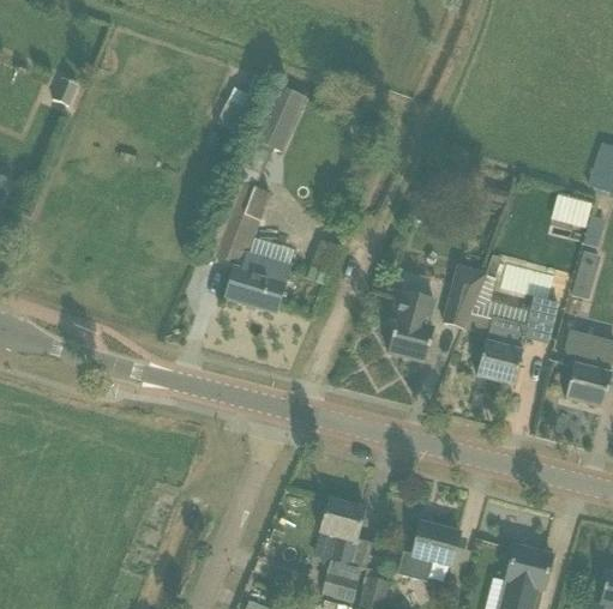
[(53,97),(68,104),(77,84),(61,78),(53,97)]
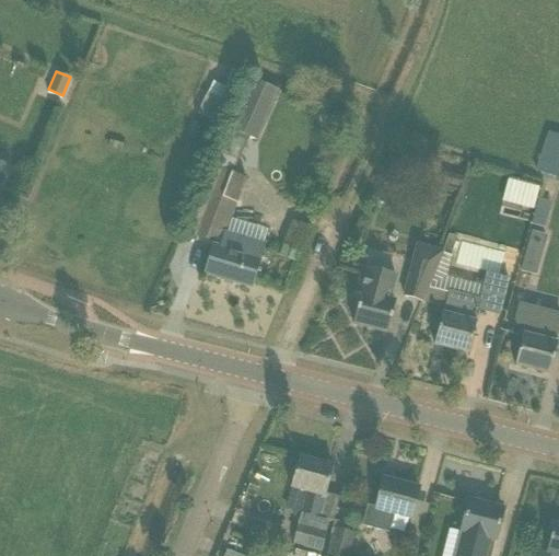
[(265,120),(249,114),(265,81),(248,73),(226,125),(257,138),(265,120)]
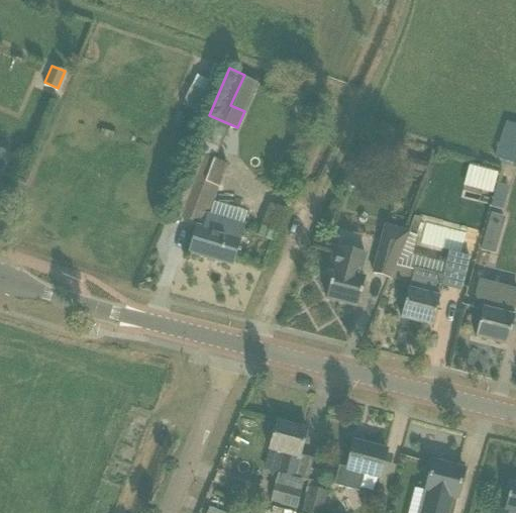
[(191,84),(182,102),(202,111),(216,81),(197,72),(192,84),(191,84)]
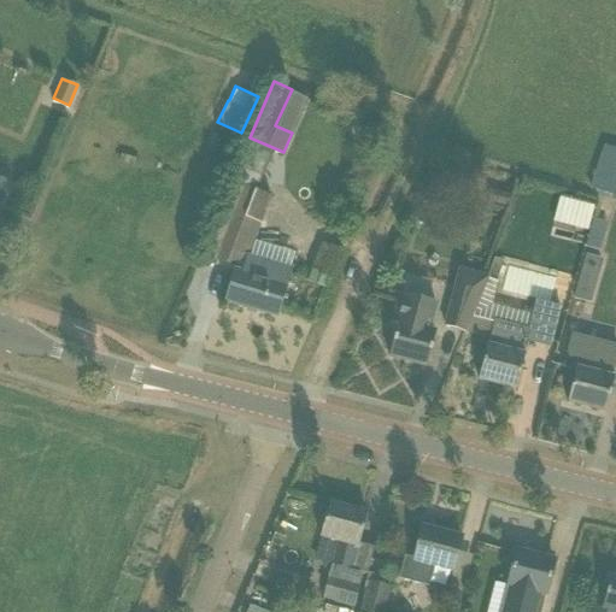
[(246,183),(218,256),(235,263),(254,216),(262,218),(273,193),(246,183)]
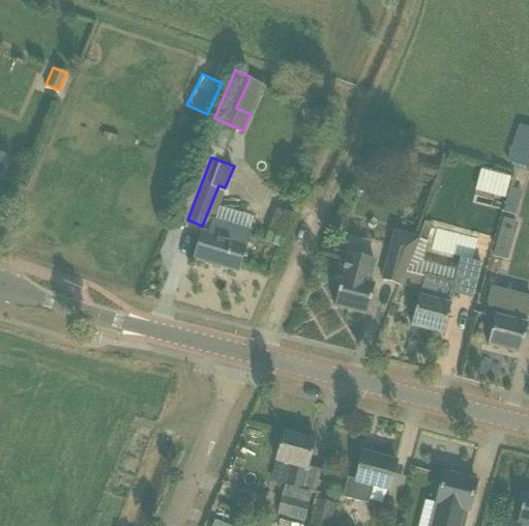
[(473,190),(503,195),(507,171),(477,166),(473,190)]
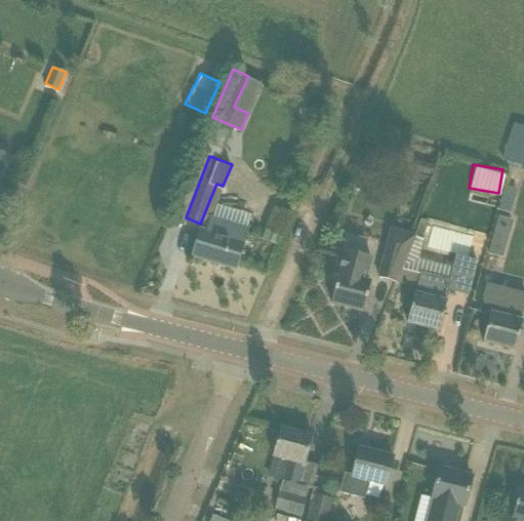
[(493,213),(486,250),(501,253),(509,216),(493,213)]
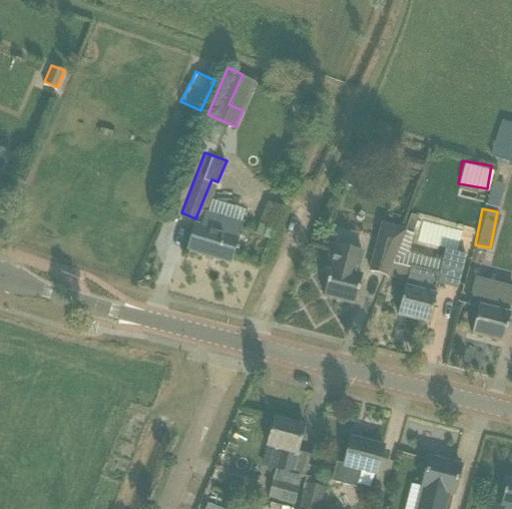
[(187,247),(231,261),(242,221),(205,211),(201,224),(194,222),(187,247)]
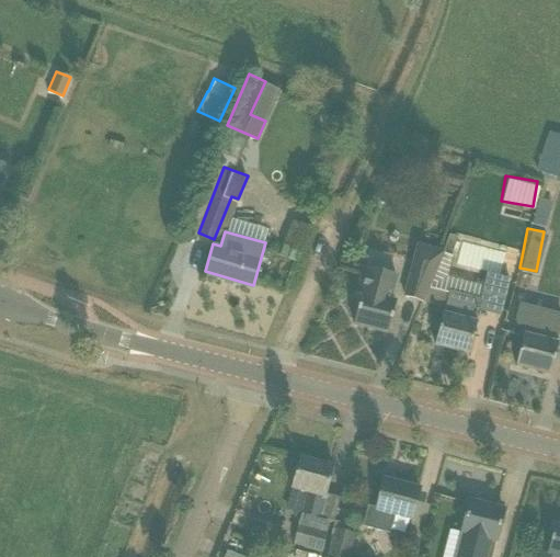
[(450,232),(444,251),(452,253),(458,235),(450,232)]
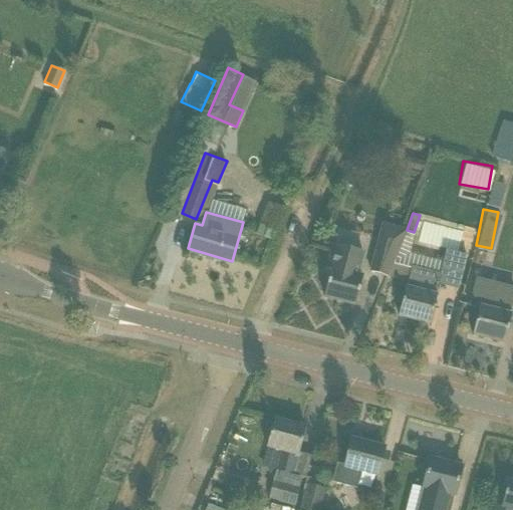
[(371,269),(387,273),(406,227),(383,221),(371,269)]
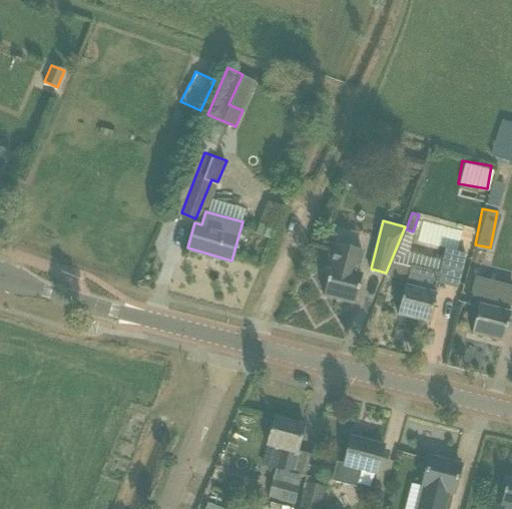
[(324,294),(356,302),(363,274),(357,273),(363,248),(333,241),(327,266),(331,267),(324,294)]
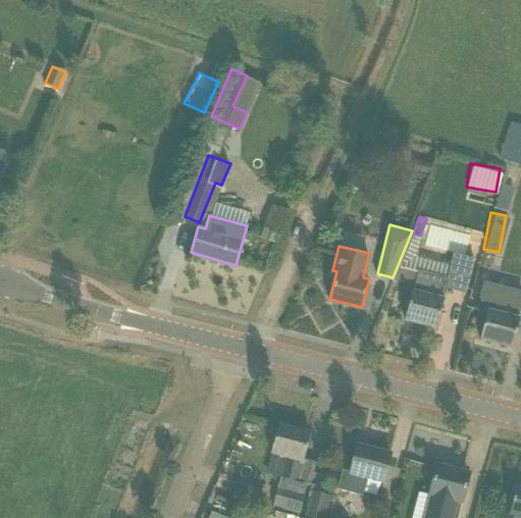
[(413,290),(405,318),(437,326),(445,298),(444,298),(447,282),(468,288),(475,257),(454,252),(448,277),(419,270),(414,290),(413,290)]
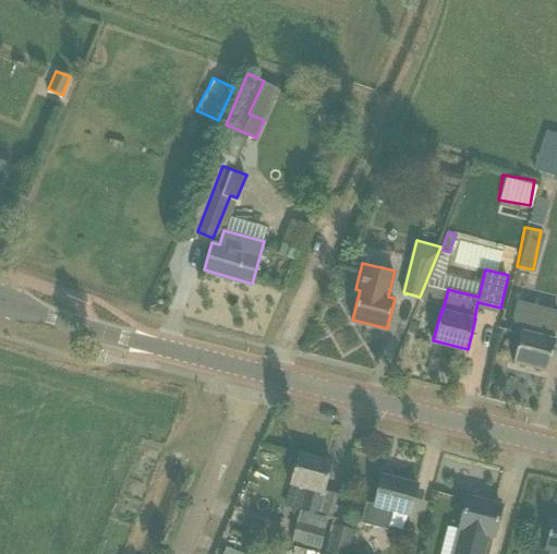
[(556,309),(518,299),(509,330),(521,334),(520,338),(519,340),(513,361),(548,370),(553,349),(554,346),(555,339),(554,338),(556,325),(556,309)]
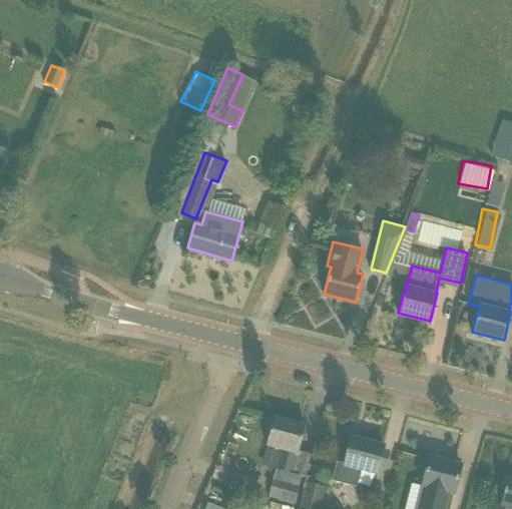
[(269,493),(295,501),(302,473),(306,474),(311,456),(298,453),(306,425),(275,416),(267,444),(281,448),(269,493)]
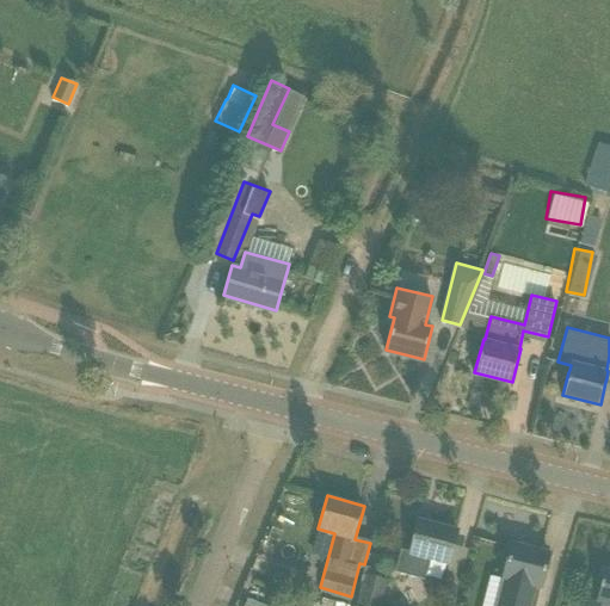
[(395,569),(424,576),(429,557),(449,562),(457,530),(419,519),(411,551),(401,549),(395,569)]
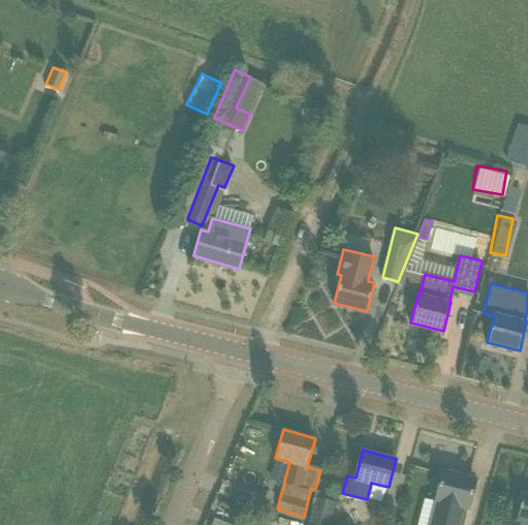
[(433,517),(430,524),(459,524),(460,524),(465,507),(467,507),(475,479),(443,470),(435,499),(438,499),(433,517)]
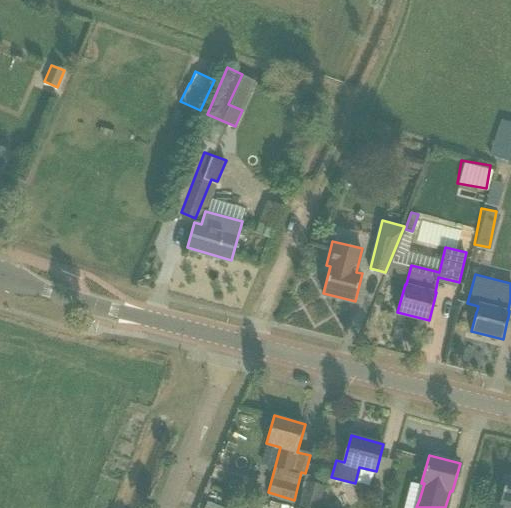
[(493,507),(510,507),(510,476),(507,475),(499,503),(496,502),(493,507)]
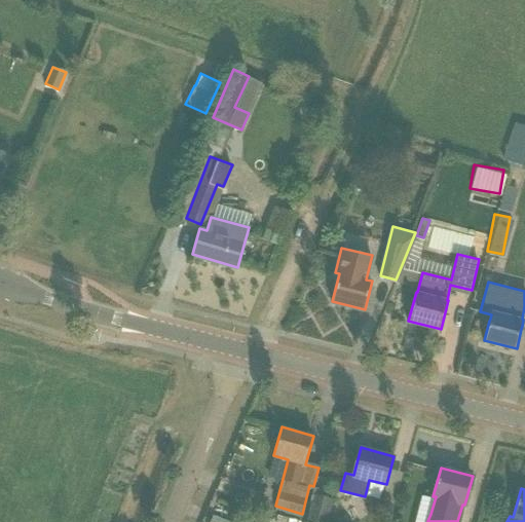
[(308,521),(313,521),(325,521),(331,497),(314,494),(308,521)]
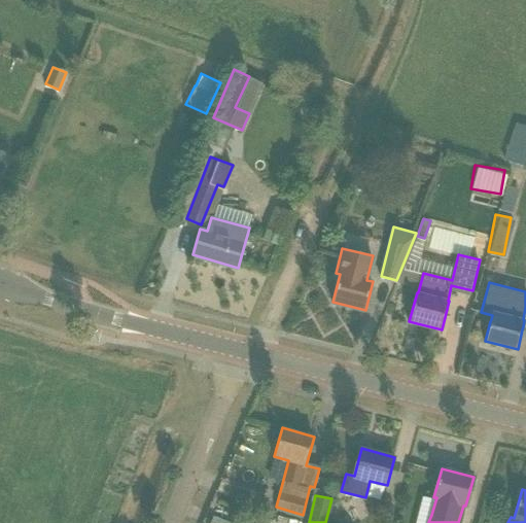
[(239,506),(234,515),(244,521),(250,512),(239,506)]
